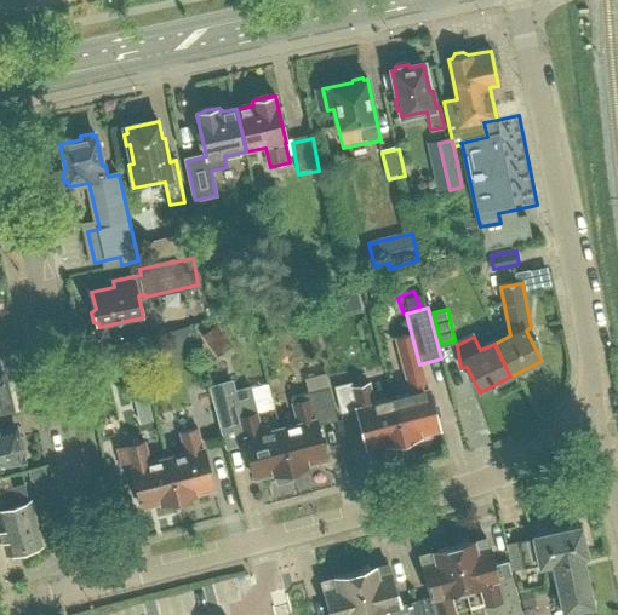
[(112,368),(141,362),(138,348),(109,354),(112,368)]
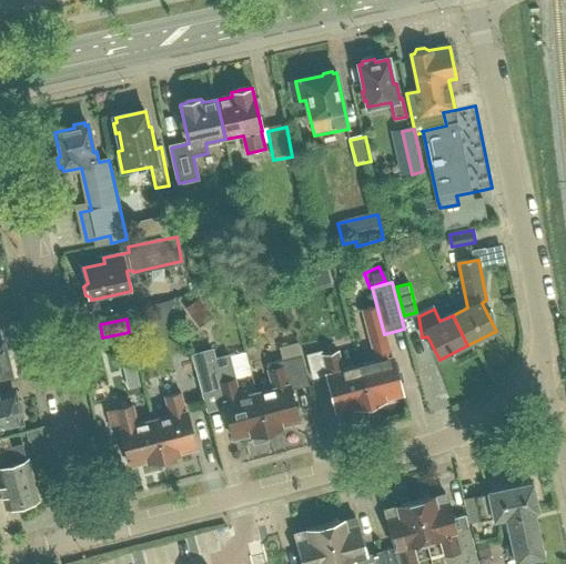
[(360,365),(370,403),(403,394),(393,356),(391,356),(386,339),(371,343),(375,361),(360,365)]
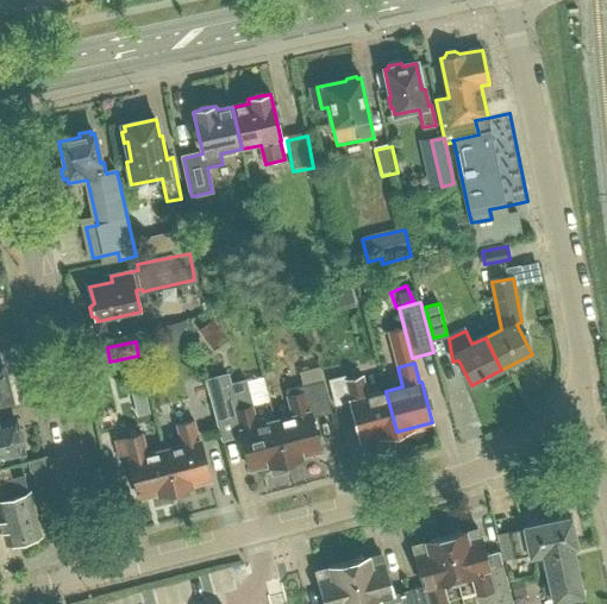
[(7,387),(4,370),(0,370),(0,404),(11,403),(11,400),(13,398),(10,385),(7,387)]
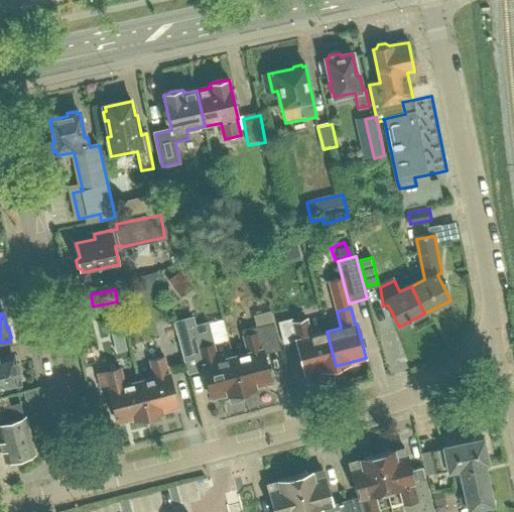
[(233,357),(242,391),(272,383),(263,352),(279,348),(274,327),(271,316),(259,320),(262,330),(257,331),(257,333),(243,337),(247,353),(233,357)]
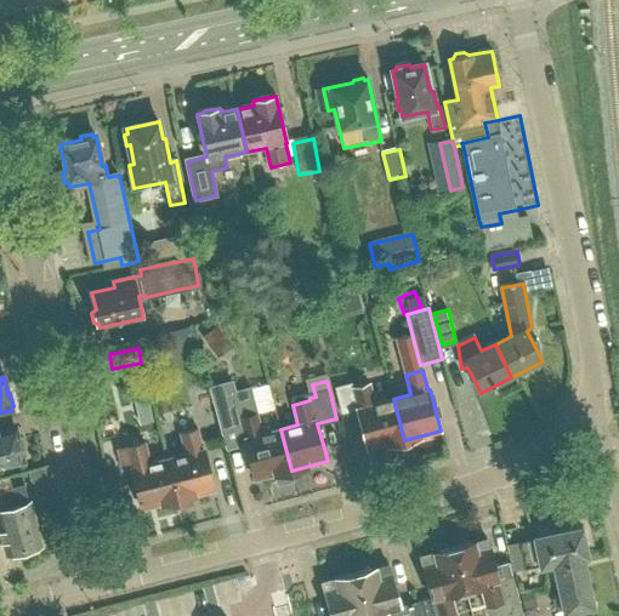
[(404,440),(393,399),(375,404),(369,385),(355,388),(353,383),(335,388),(342,415),(357,410),(368,450),(404,440)]
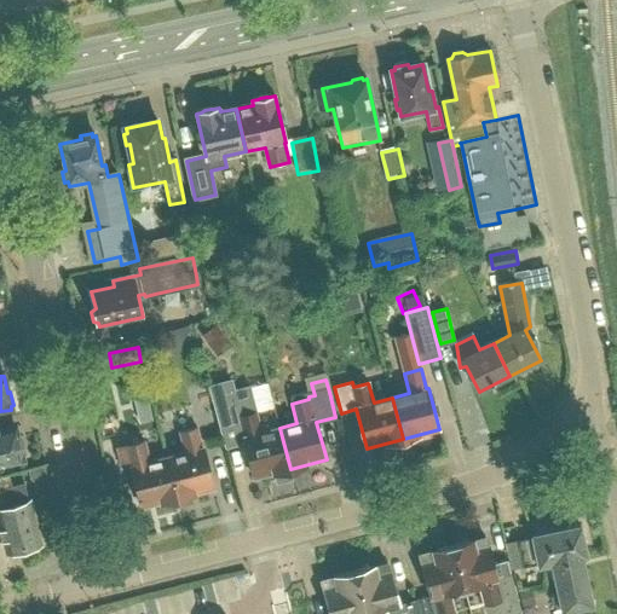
[(290,469),(280,428),(261,433),(251,394),(235,398),(232,389),(211,394),(218,423),(240,417),(244,436),(244,438),(255,479),(274,474),(277,486),(294,481),(290,469)]
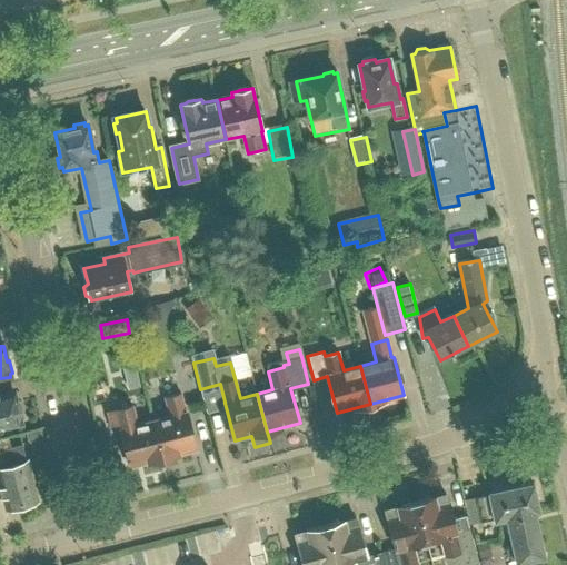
[(137,368),(125,372),(128,383),(139,379),(137,368)]
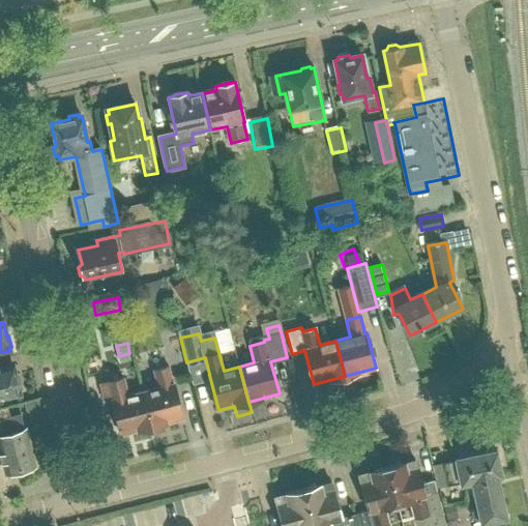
[(0,370),(0,399),(20,395),(20,392),(21,389),(19,381),(17,379),(13,368),(0,370)]
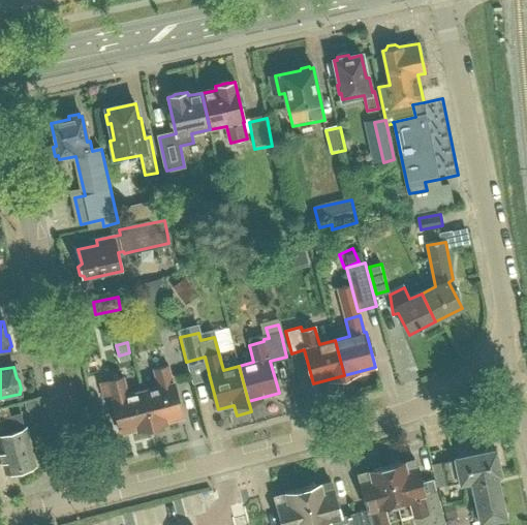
[(144,392),(153,427),(183,419),(174,383),(173,383),(168,367),(154,370),(159,388),(144,392)]
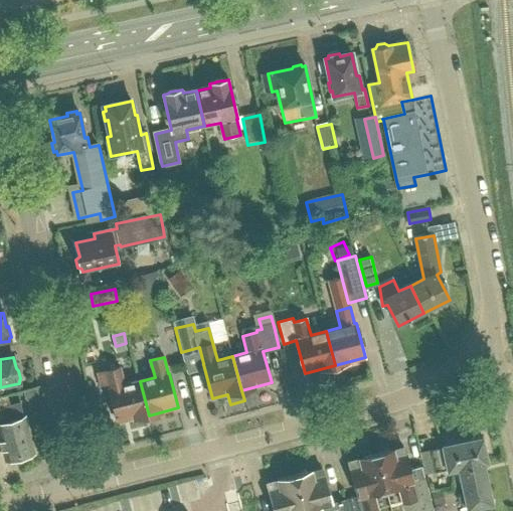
[(149,415),(140,381),(125,385),(121,368),(98,374),(103,391),(110,389),(119,423),(149,415)]
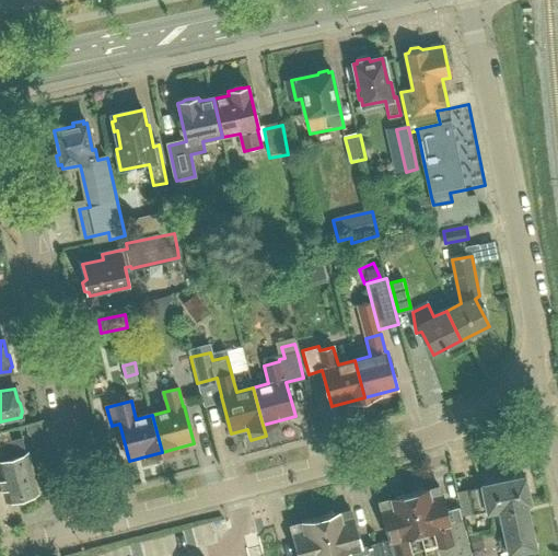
[(0,447),(0,482),(1,487),(3,486),(8,501),(25,497),(25,500),(36,498),(37,495),(31,467),(34,466),(32,458),(27,459),(24,441),(0,447)]
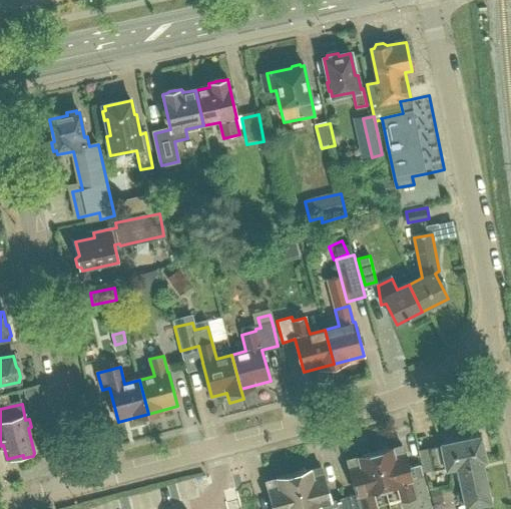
[(457,468),(483,463),(487,462),(482,436),(441,445),(441,447),(430,449),(434,471),(446,468),(446,471),(457,468)]
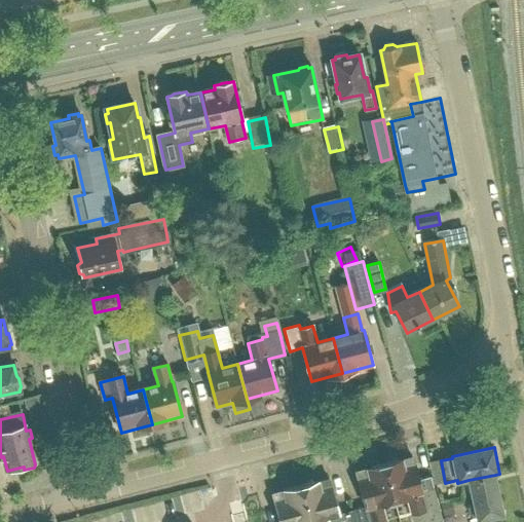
[(413,457),(385,464),(395,500),(407,496),(413,521),(443,521),(435,487),(422,490),(413,457)]
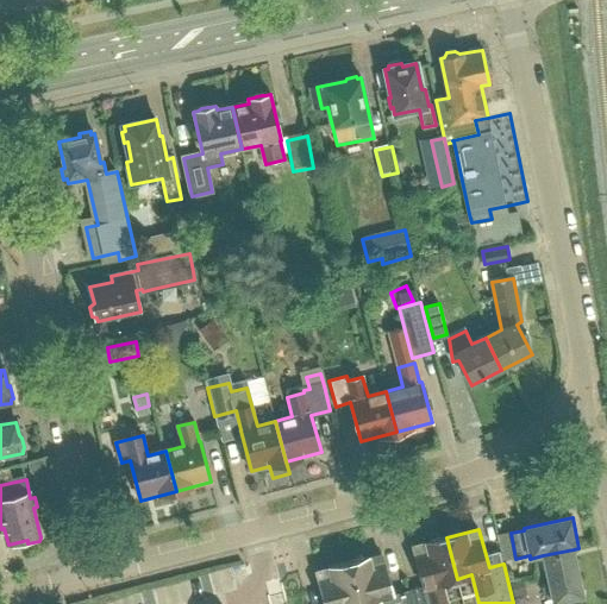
[(442,583),(457,579),(446,538),(414,546),(425,587),(407,592),(410,603),(448,603),(442,583)]
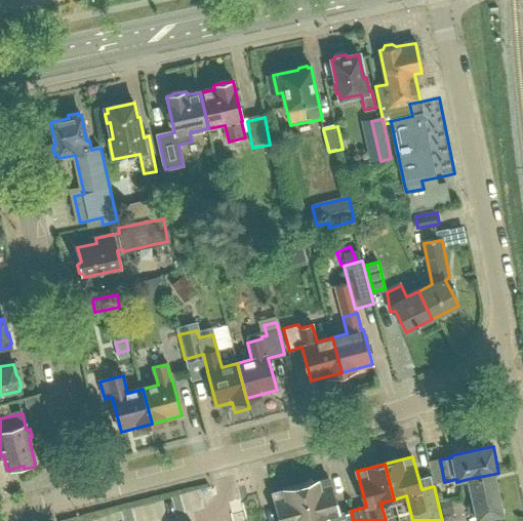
[(504,515),(494,474),(468,479),(477,520),(481,520),(504,515)]
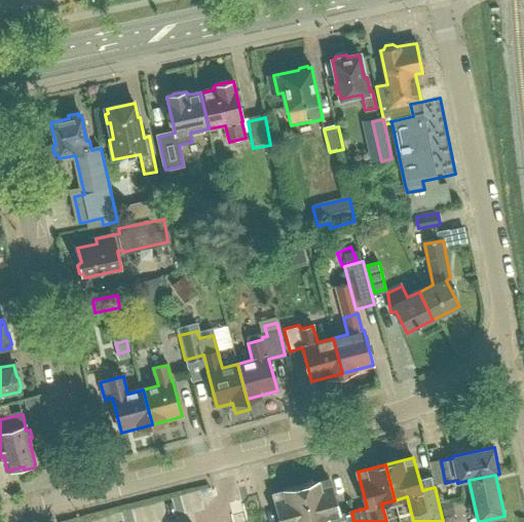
[(353,521),(351,512),(339,515),(330,480),(302,487),(310,521),(317,521),(324,519),(324,521),(353,521)]
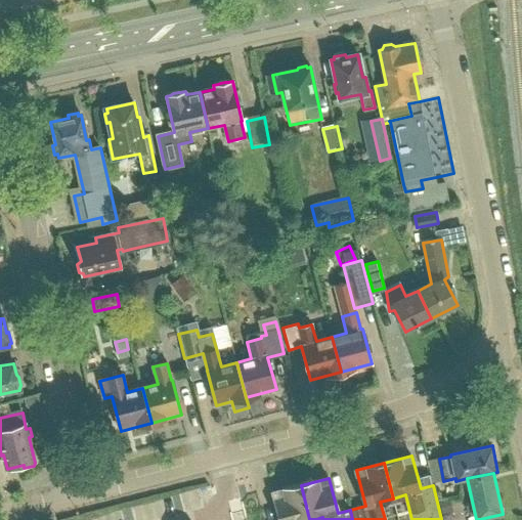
[(309,519),(301,485),(273,492),(280,519),(309,519)]
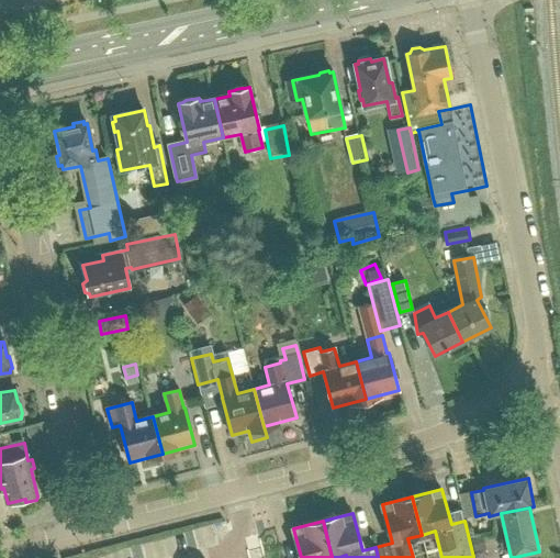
[(490,527),(478,528),(479,553),(492,551),(490,527)]
